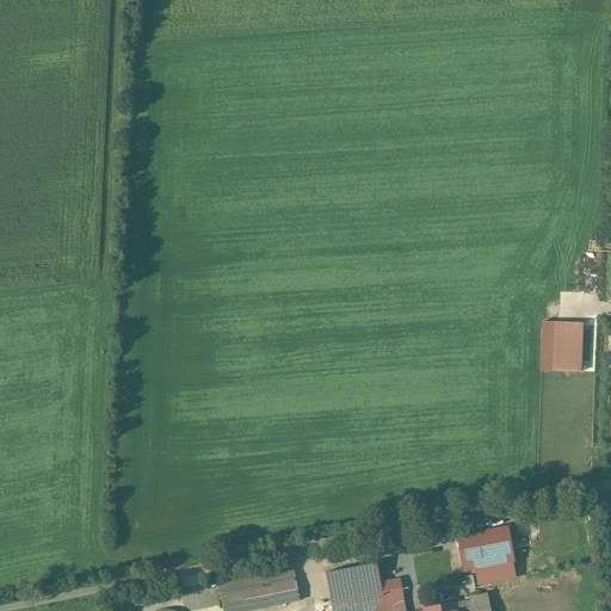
[(582,325),(543,322),(541,371),(580,372),(582,325)]
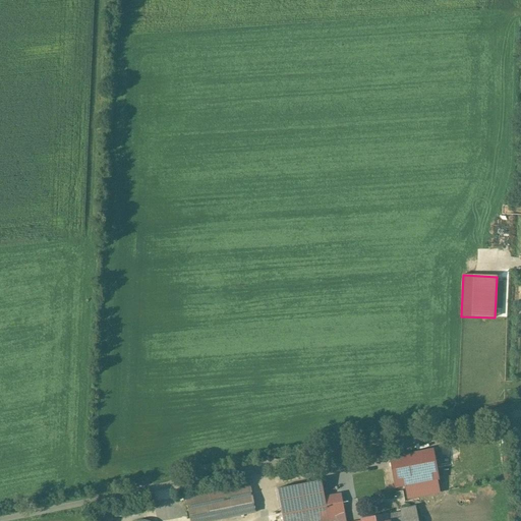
[(432,460),(392,467),(395,487),(436,480),(432,460)]
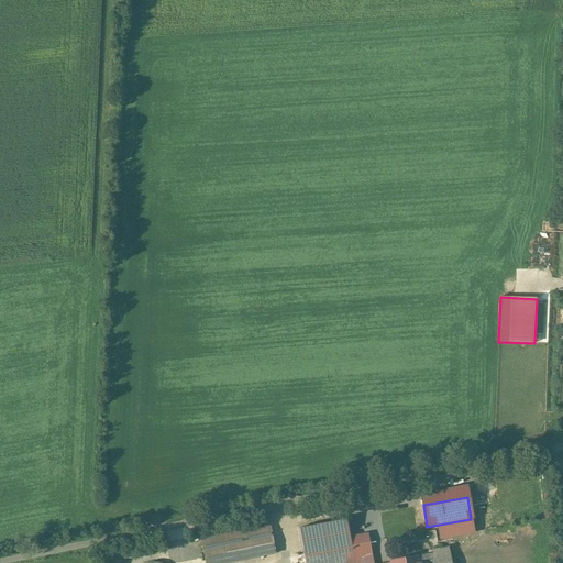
[(366,528),(349,531),(349,529),(348,529),(346,519),(299,529),(305,562),(360,562),(373,561),(366,528)]
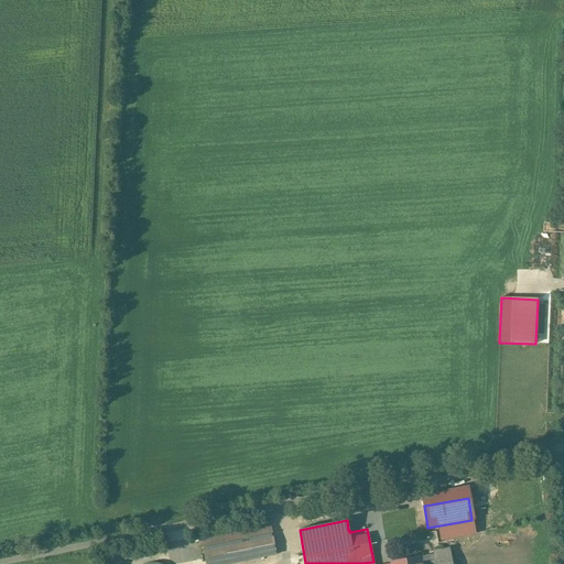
[(268,522),(199,535),(205,563),(228,563),(277,554),(270,525),(268,522)]
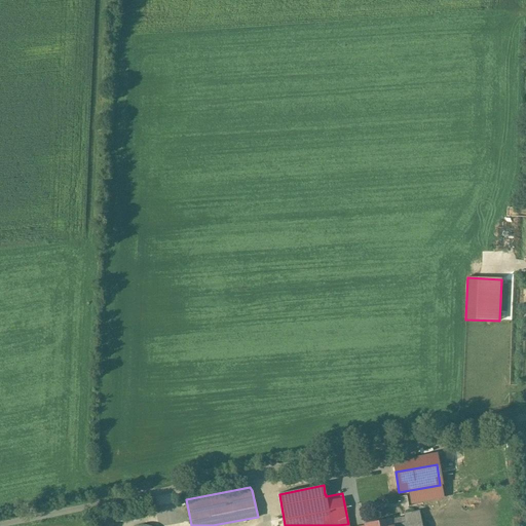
[(421,525),(419,512),(405,515),(406,519),(384,523),(384,522),(374,524),(374,525),(421,525)]
